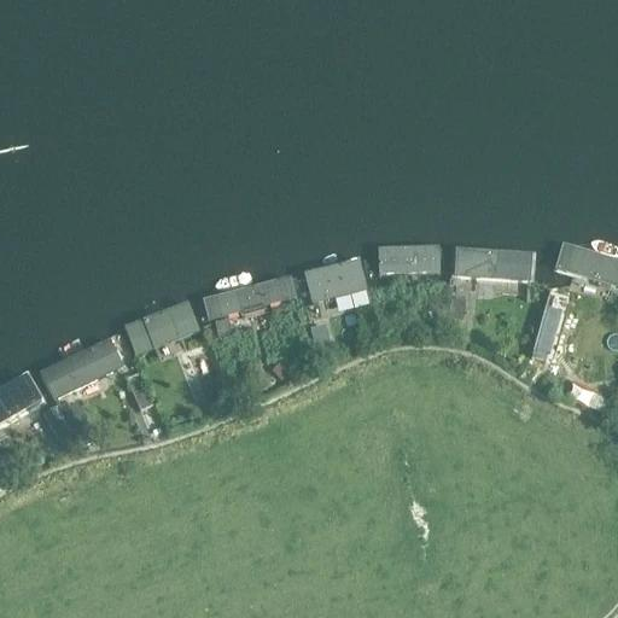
[(442,275),(442,248),(378,249),(378,277),(442,275)]
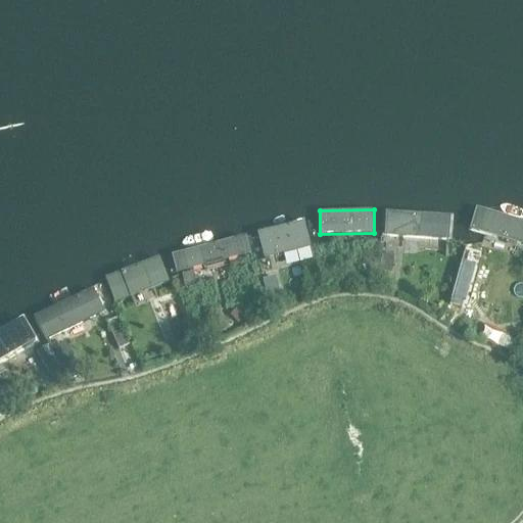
[(522,247),(522,222),(477,209),(470,233),(522,247)]
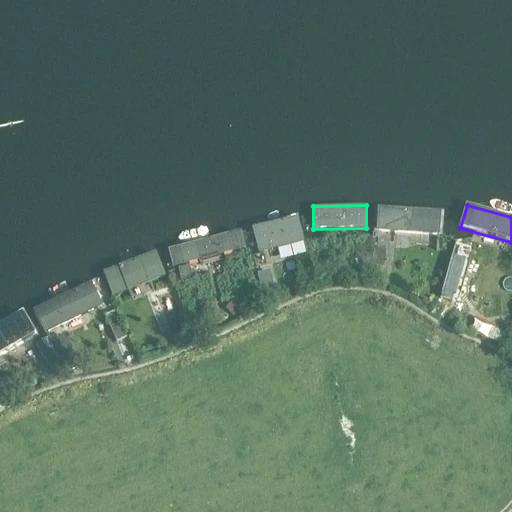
[(438,237),(440,210),(376,206),(375,233),(438,237)]
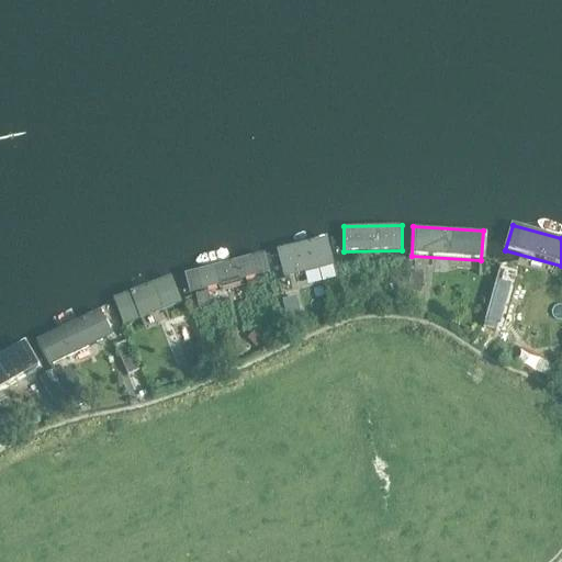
[(337,266),(329,235),(277,249),(284,279),(337,266)]
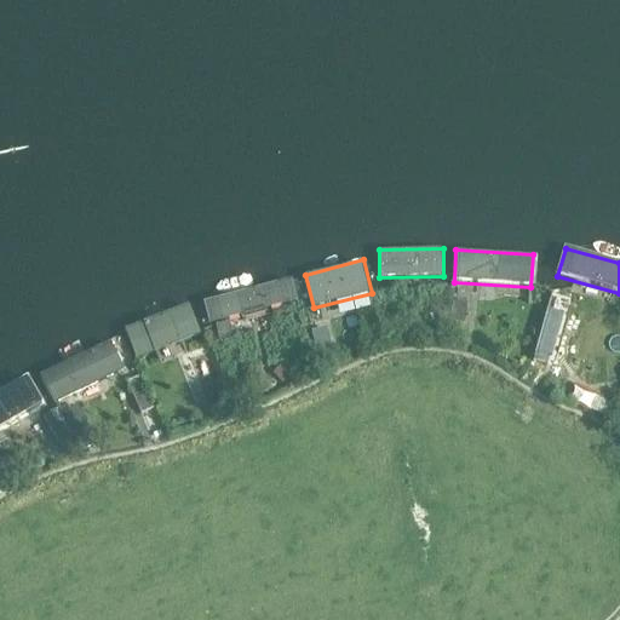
[(296,300),(290,277),(201,300),(207,322),(296,300)]
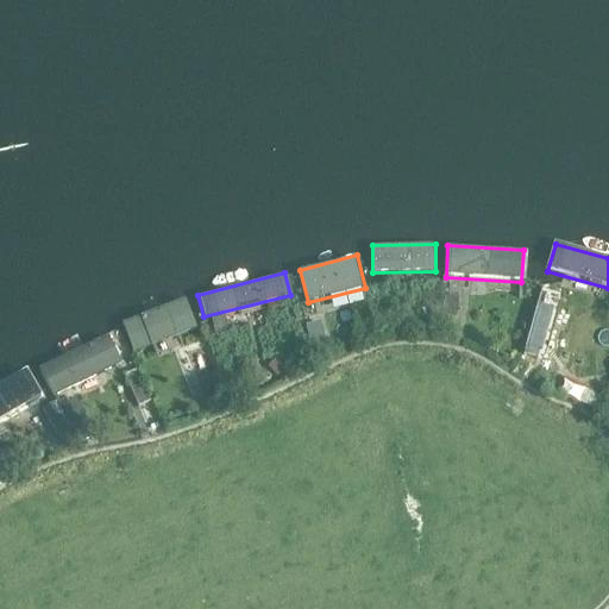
[(198,328),(186,296),(121,320),(133,352),(198,328)]
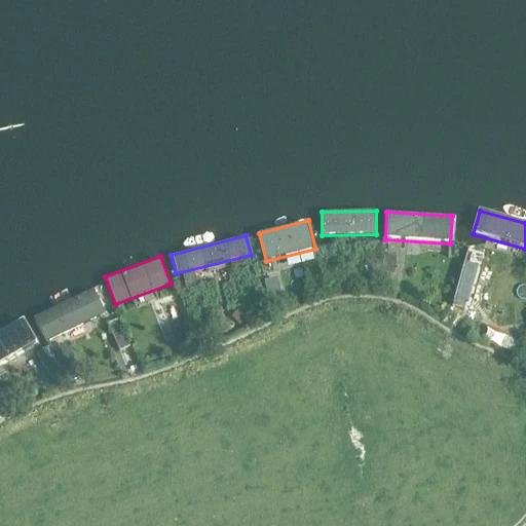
[(271,273),(261,276),(267,294),(277,291),(271,273)]
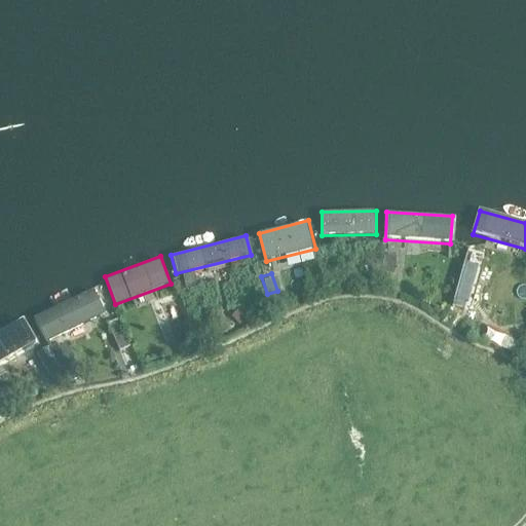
[(106,314),(94,288),(32,316),(44,343),(106,314)]
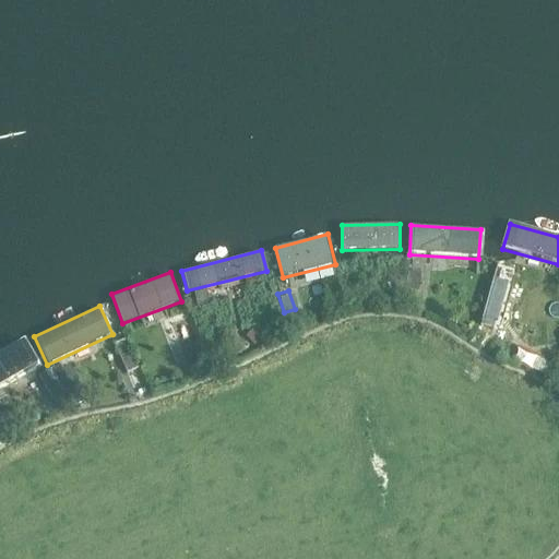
[(0,389),(38,367),(23,341),(0,354),(0,389)]
